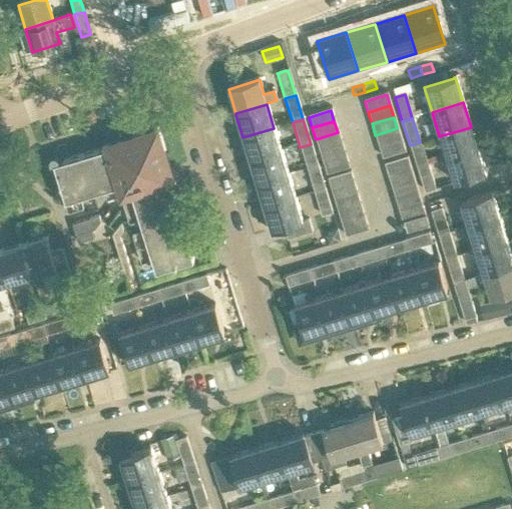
[(439,136),(446,160),(478,150),(471,127),(439,136)]
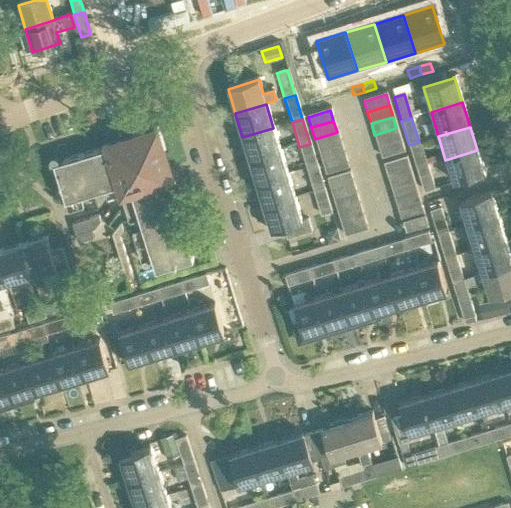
[(157,128),(138,134),(148,168),(163,163),(160,154),(164,153),(157,128)]
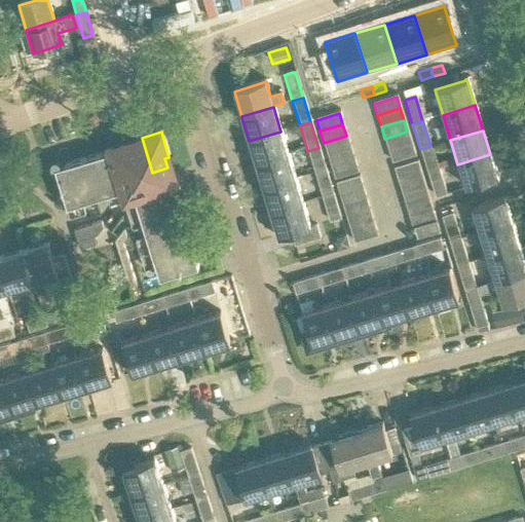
[(249,141),(256,165),(288,155),(280,132),(249,141)]
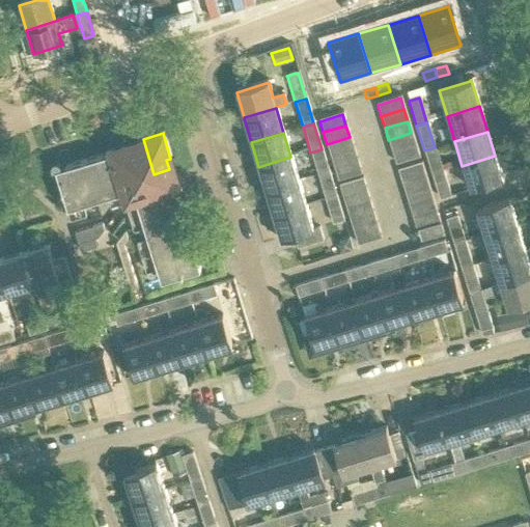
[(388,140),(392,153),(415,145),(411,133),(388,140)]
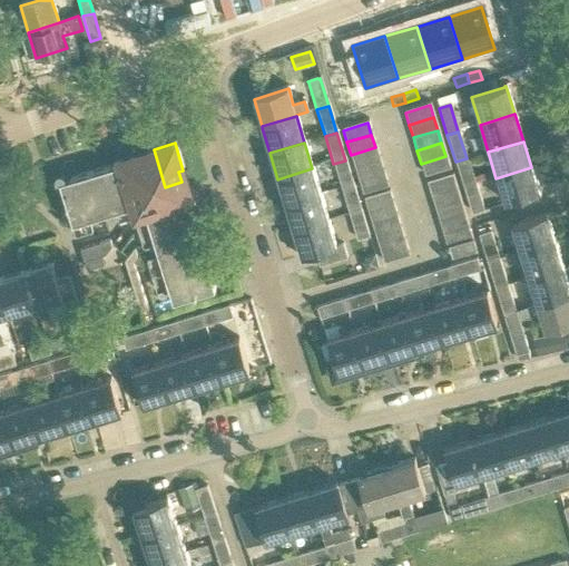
[(351,155),(354,168),(380,160),(375,147),(351,155)]
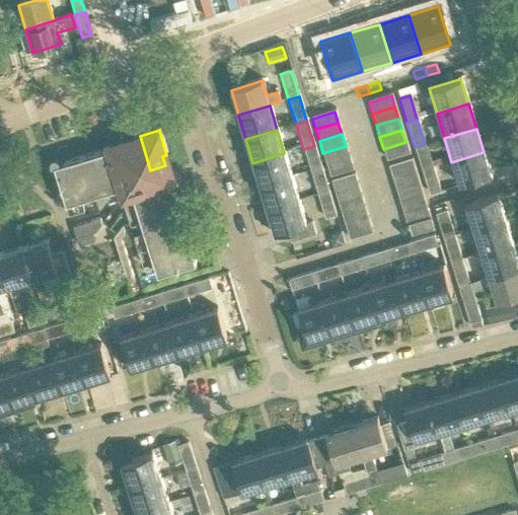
[(135,142),(126,145),(135,174),(150,170),(140,136),(134,138),(135,142)]
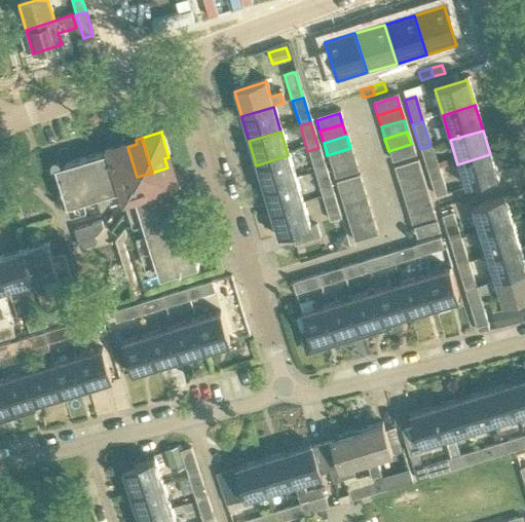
[(411,144),(388,151),(392,163),(415,156),(411,144)]
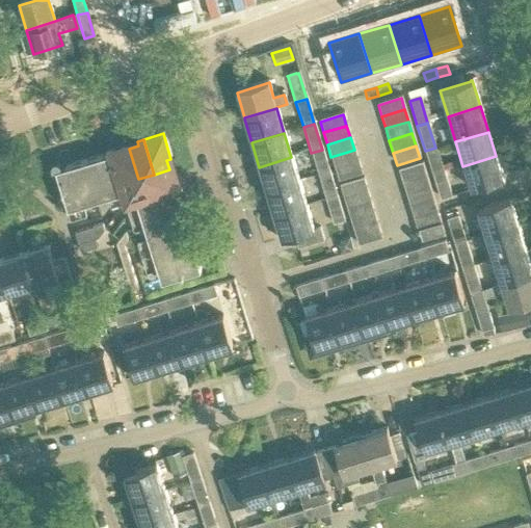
[(425,151),(432,175),(443,172),(435,148),(425,151)]
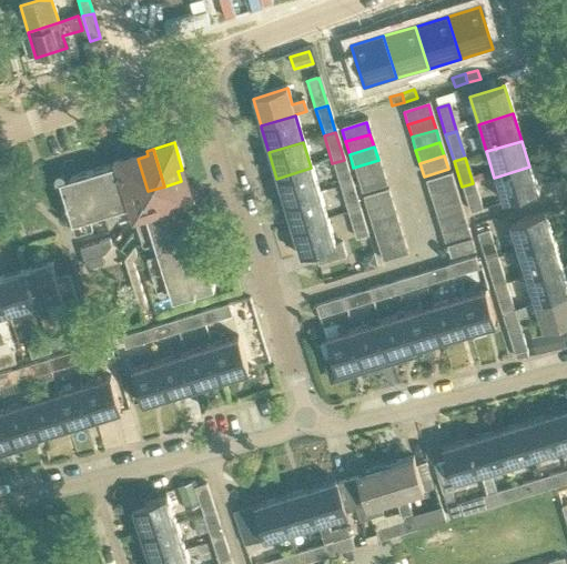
[(120,169),(129,198),(148,191),(138,159),(127,161),(129,165),(120,169)]
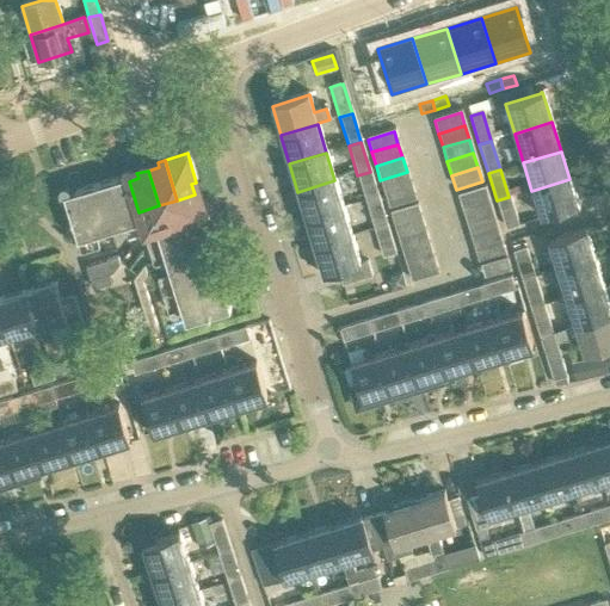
[(357,175),(365,204),(379,201),(370,172),(357,175)]
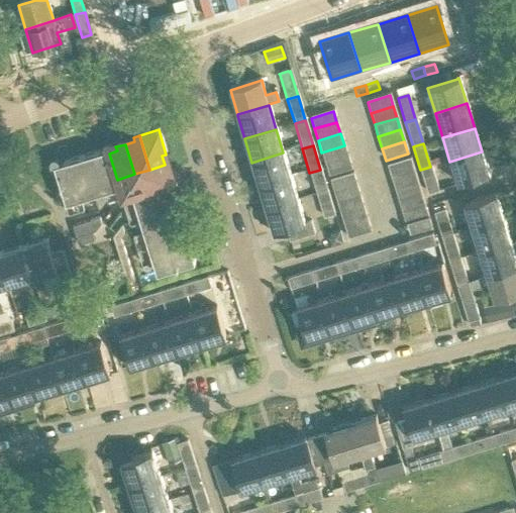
[(321,152),(325,164),(347,158),(344,145),(321,152)]
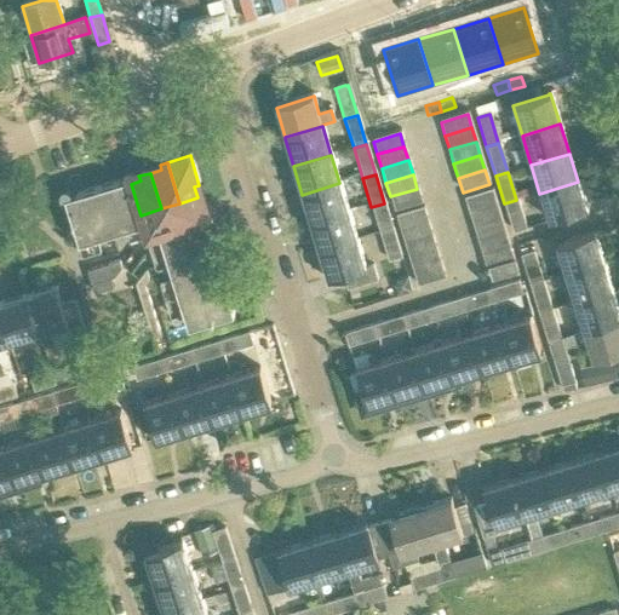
[(136,241),(145,237),(147,237),(147,236),(141,216),(131,184),(121,187),(119,182),(97,189),(112,235),(132,228),(136,241)]
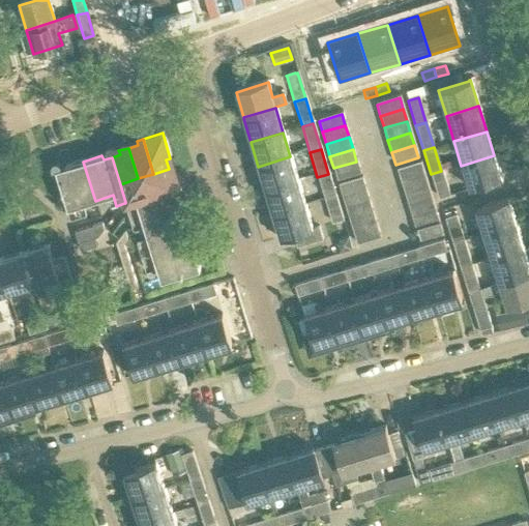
[(494,155),(461,166),(469,191),(500,180),(500,181),(502,181),(494,155)]
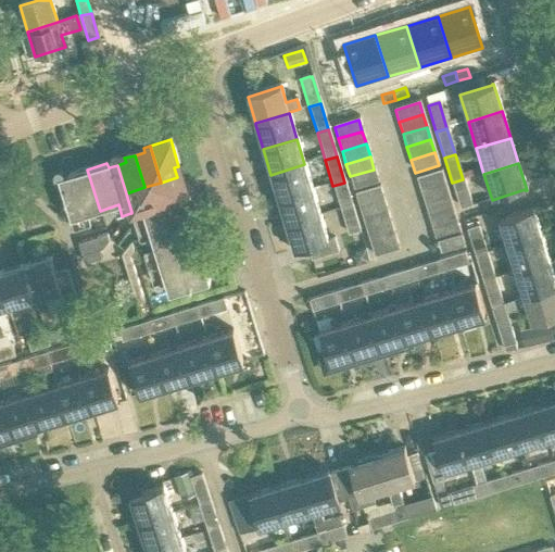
[(312,190),(304,164),(270,175),(278,201),(312,190)]
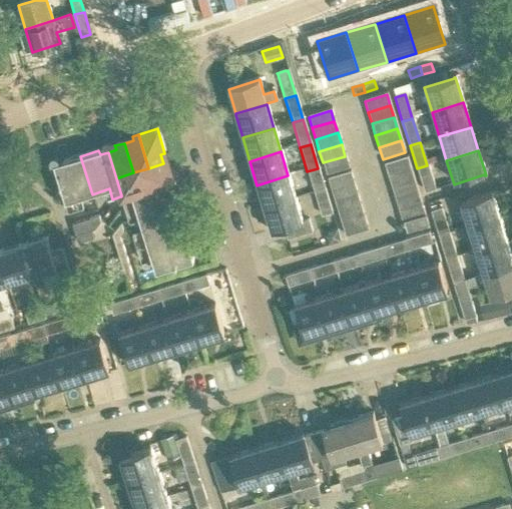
[(63,165),(54,168),(62,193),(68,212),(78,209),(74,199),(92,194),(80,156),(62,162),(63,165)]
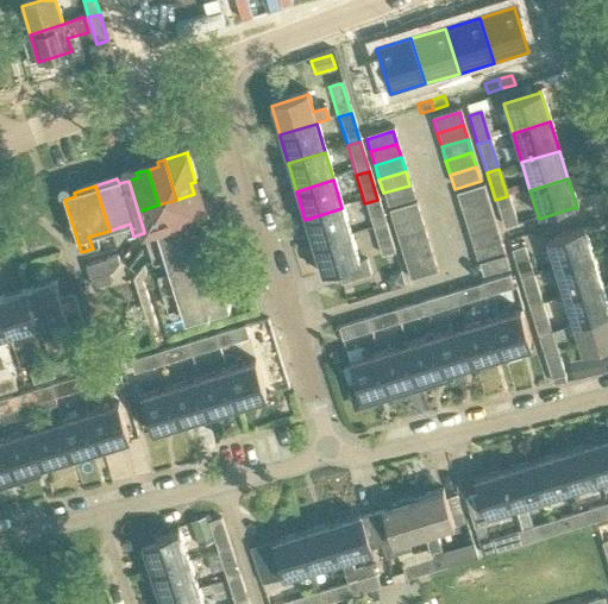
[(409,186),(383,193),(388,208),(414,200),(409,186)]
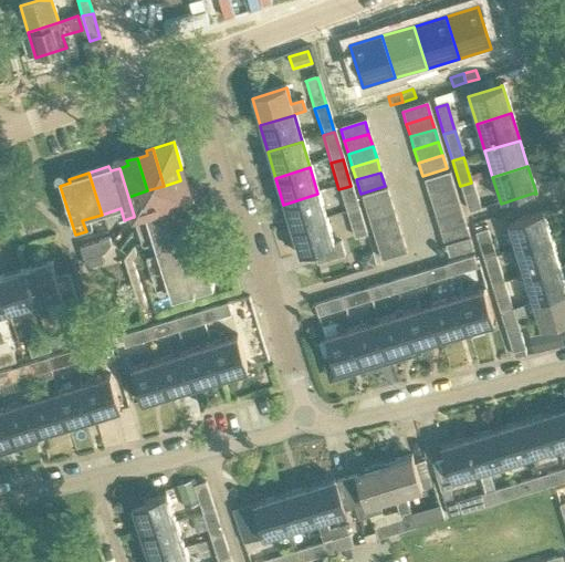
[(428,194),(451,186),(447,174),(424,181),(428,194)]
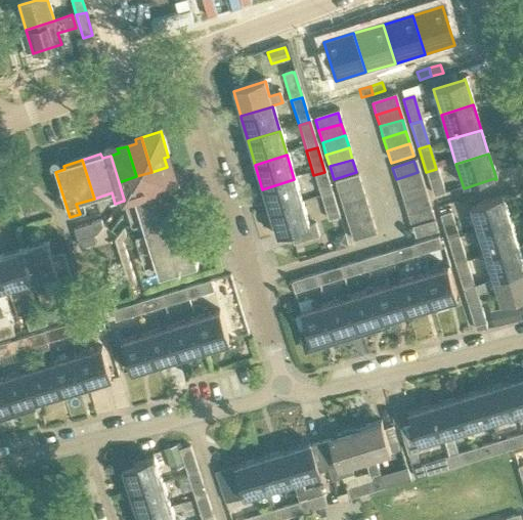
[(119,182),(124,200),(169,186),(166,178),(170,177),(167,167),(151,172),(136,176),(119,182)]
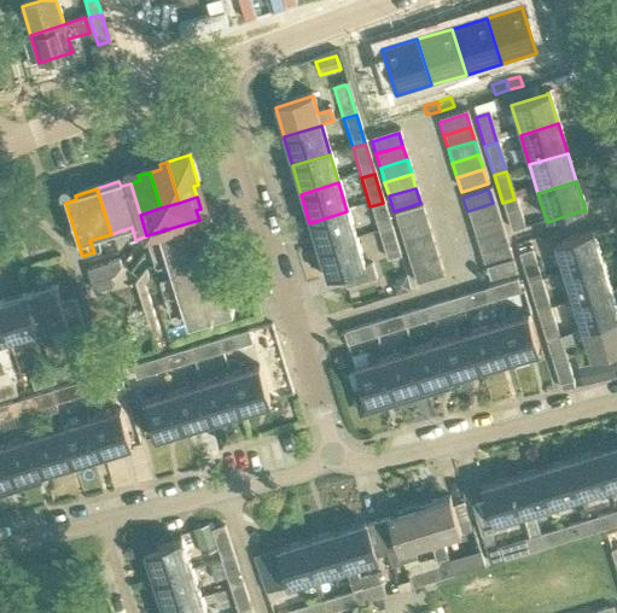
[(514,199),(502,203),(512,233),(524,229),(514,199)]
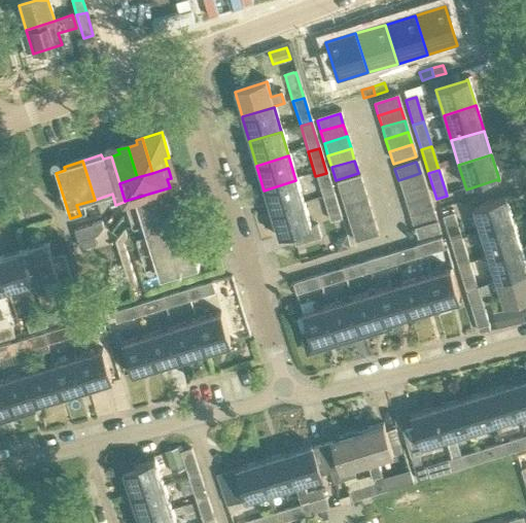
[(334,198),(326,173),(315,176),(323,201),(334,198)]
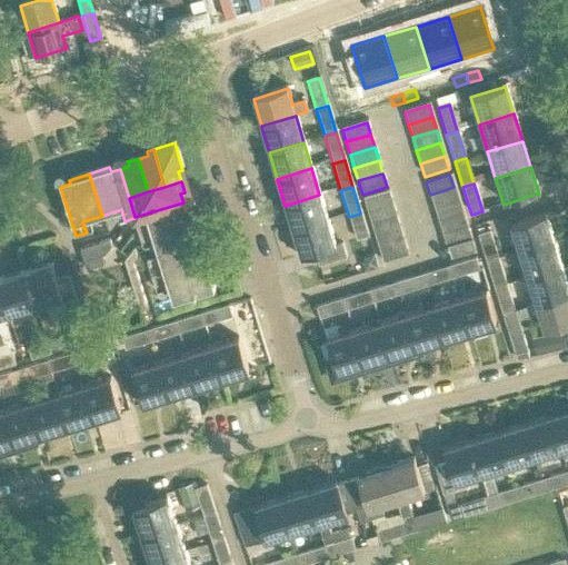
[(435,207),(458,199),(454,187),(430,195),(435,207)]
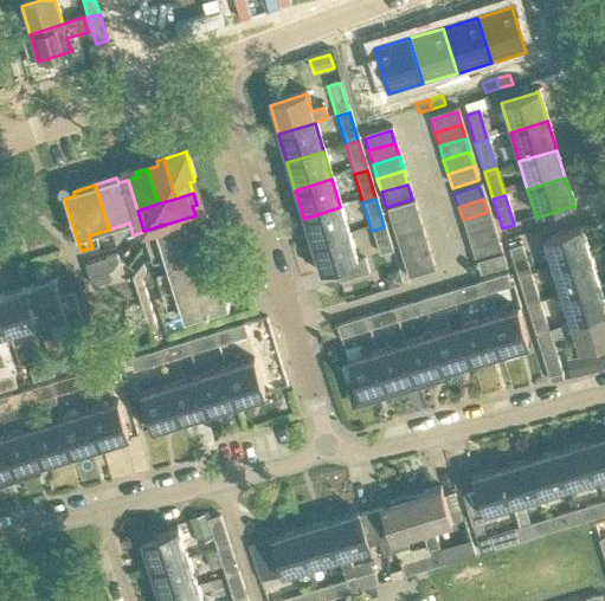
[(387,212),(391,225),(417,217),(413,205),(387,212)]
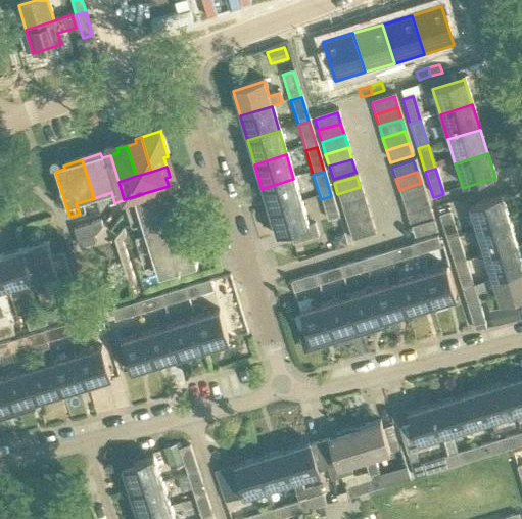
[(293,179),(262,189),(264,197),(269,213),(300,203),(298,197),(293,179)]
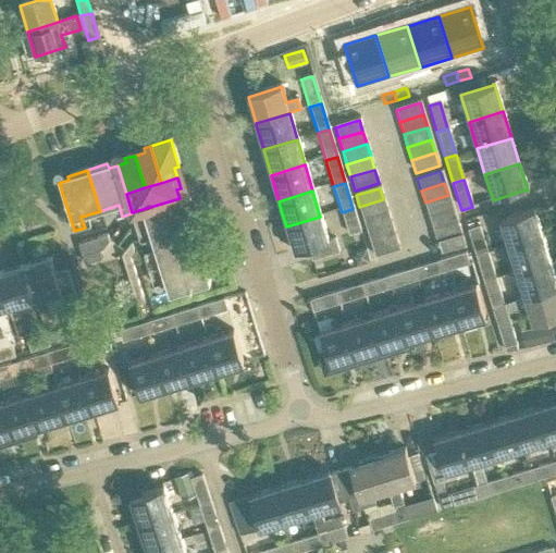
[(425,203),(429,216),(453,207),(448,195),(425,203)]
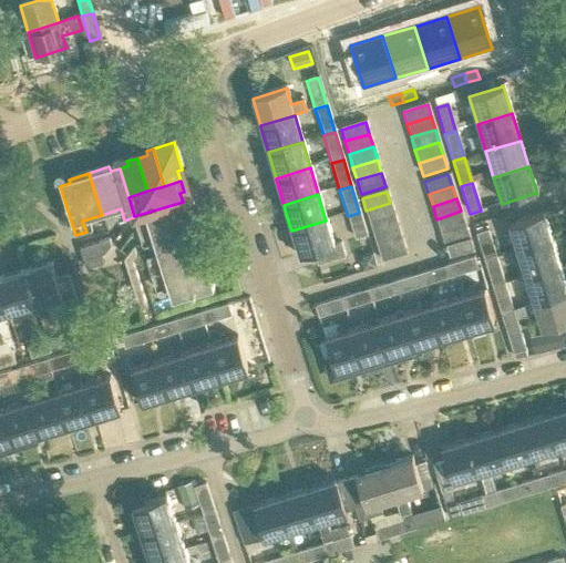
[(133,217),(137,231),(191,215),(189,210),(185,211),(183,202),(134,216),(134,217),(133,217)]
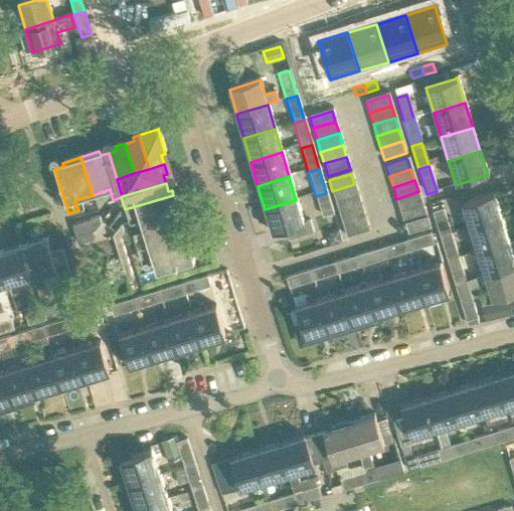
[(332,191),(336,202),(358,196),(354,184),(332,191)]
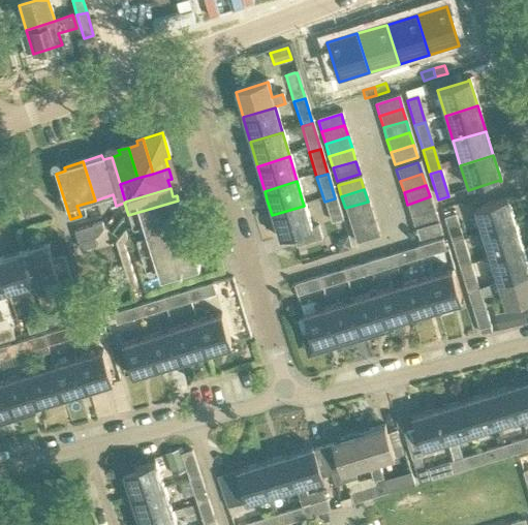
[(411,216),(433,209),(430,196),(407,205),(411,216)]
